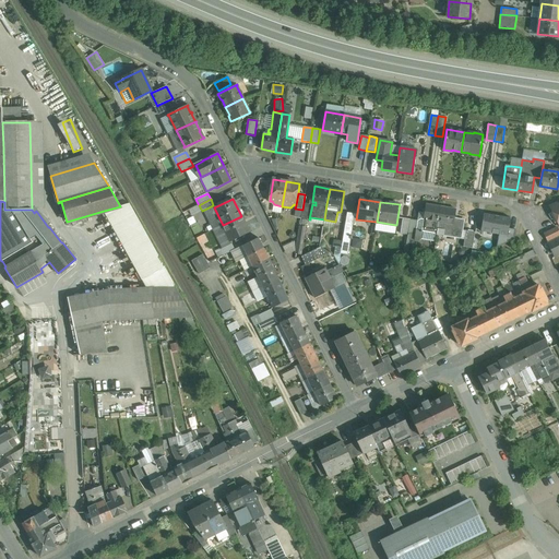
[(558,202),(549,206),(558,225),(558,202)]
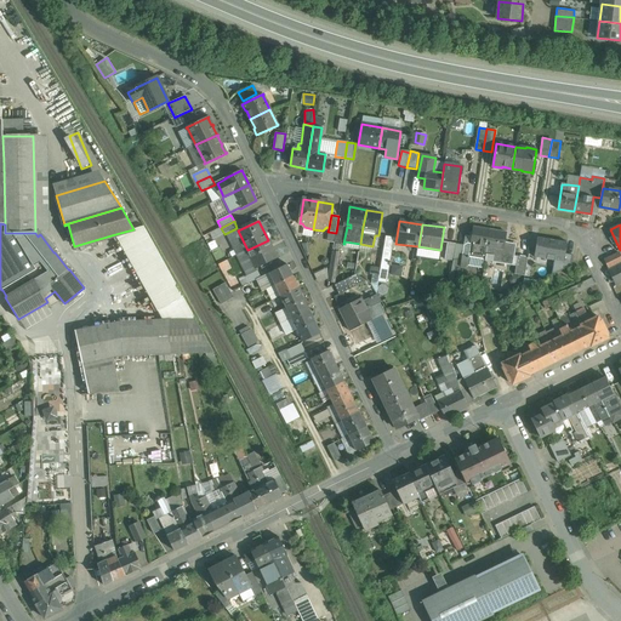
[(183,296),(144,226),(134,229),(115,234),(158,311),(183,296)]
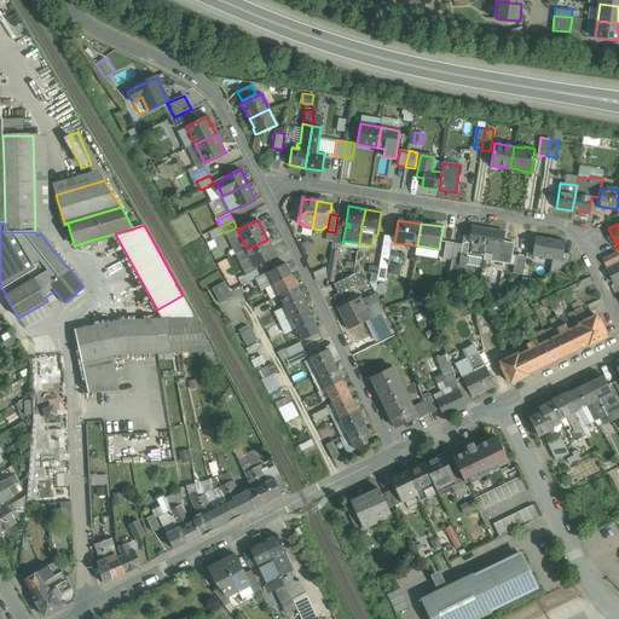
[(346,226),(336,225),(335,232),(333,242),(342,243),(346,226)]
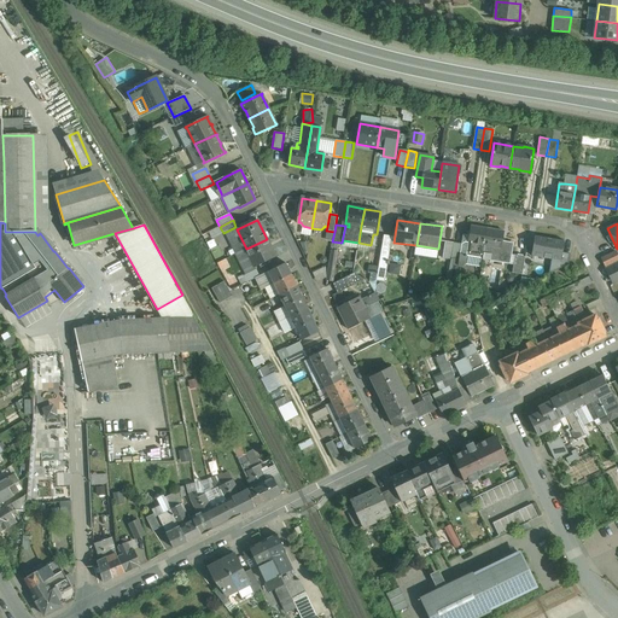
[(488,228),(471,226),(468,243),(465,242),(462,244),(460,261),(459,261),(459,266),(462,267),(466,264),(481,267),(483,258),(484,252),(488,228)]
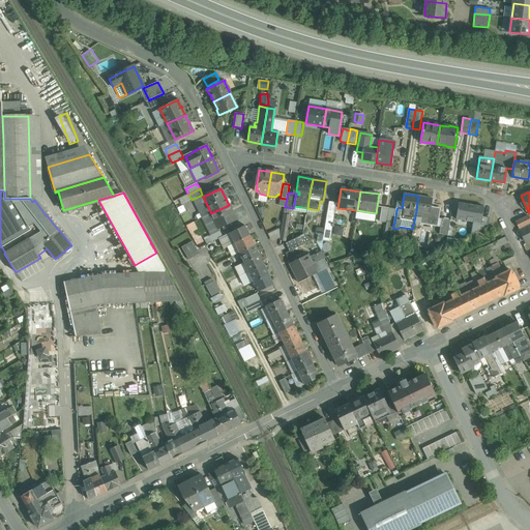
[(432,199),(418,196),(415,216),(421,217),(420,224),(438,227),(441,208),(431,206),(432,199)]
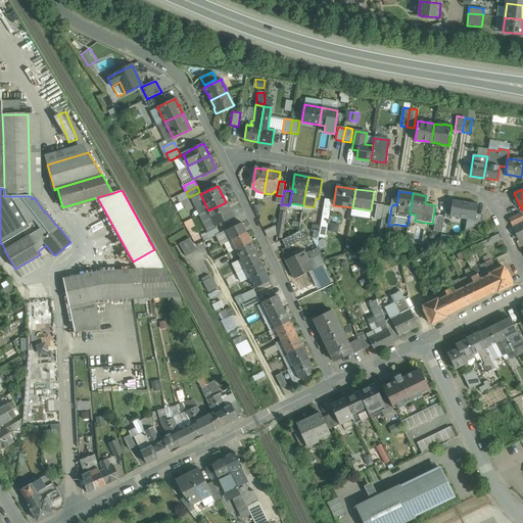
[(332,200),(325,199),(323,210),(330,212),(332,200)]
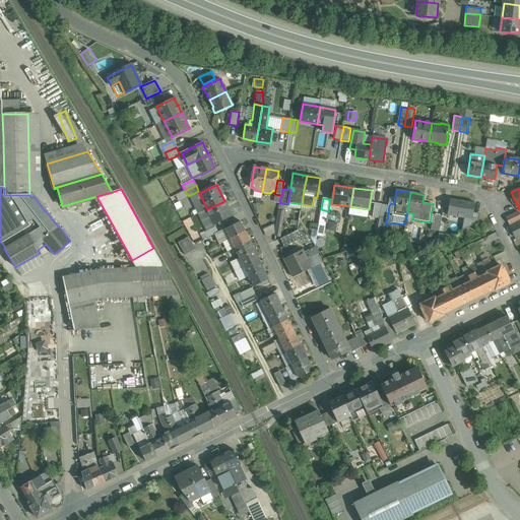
[(475,202),(450,198),(447,215),(464,218),(472,219),(473,212),(475,202)]
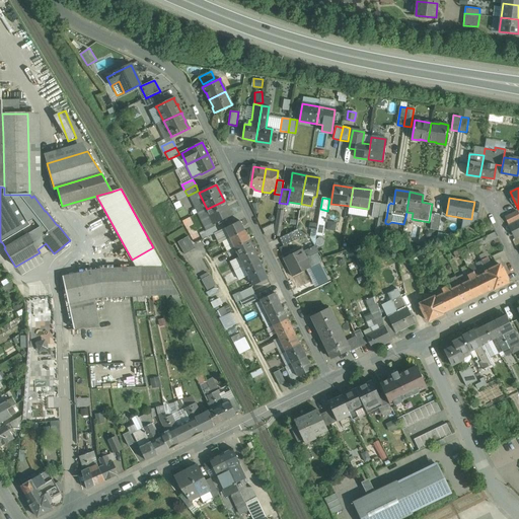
[(224,201),(207,209),(214,225),(231,216),(224,201)]
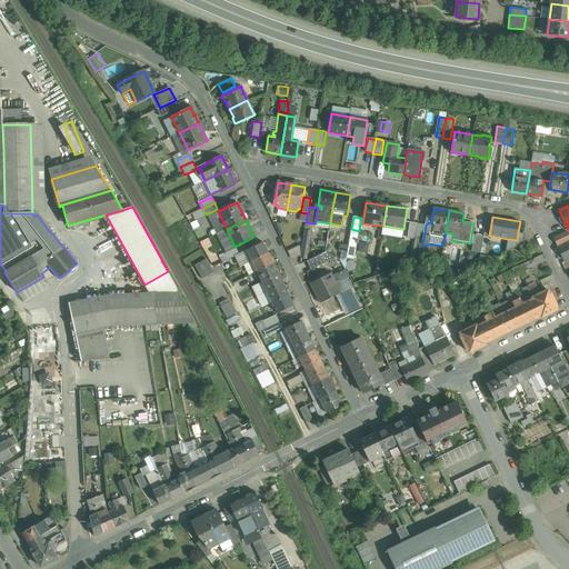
[(418,223),(410,222),(408,238),(416,239),(418,223)]
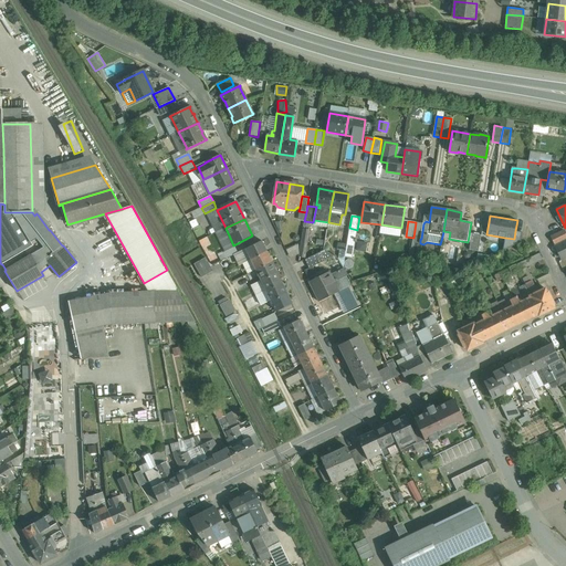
[(423,223),(416,222),(413,238),(420,239),(421,239),(423,223)]
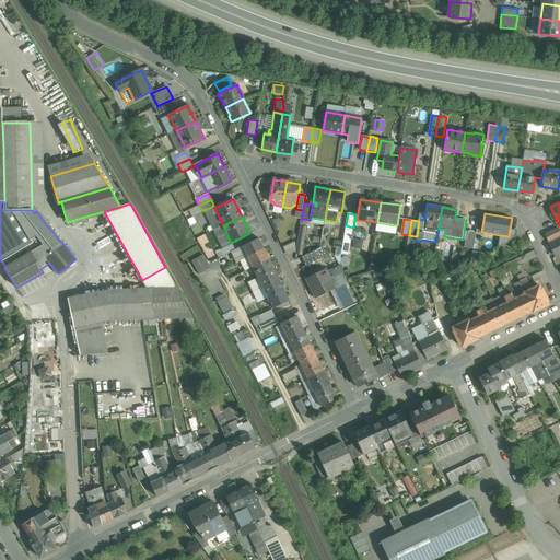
[(353,228),(346,225),(341,254),(349,255),(351,238),(352,238),(353,236),(351,236),(353,228)]
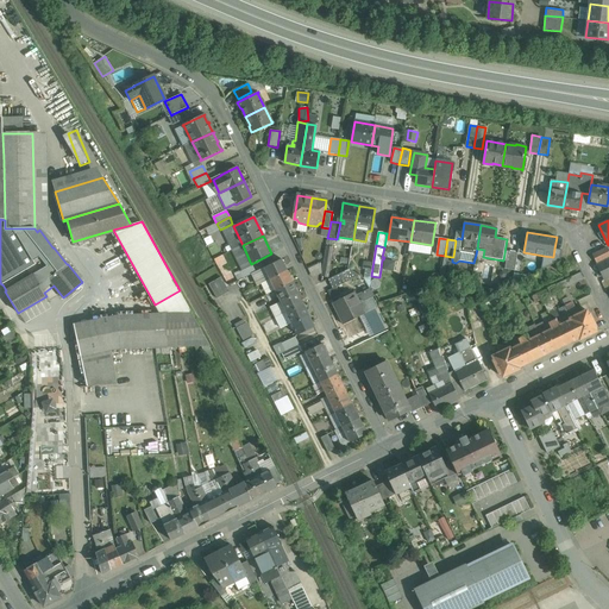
[(333,248),(327,246),(322,277),(328,277),(333,248)]
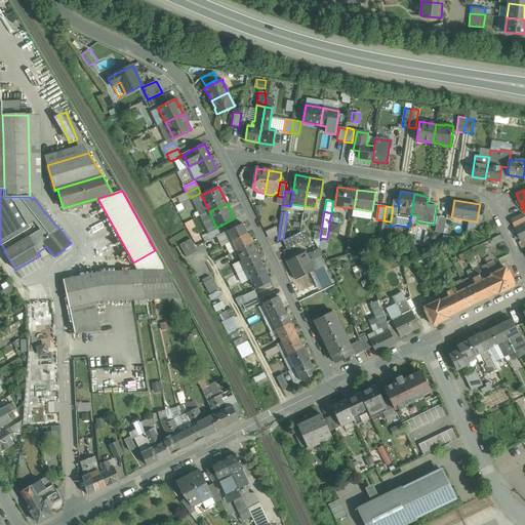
[(484,215),(478,214),(477,221),(469,220),(467,233),(477,228),(483,225),(484,215)]
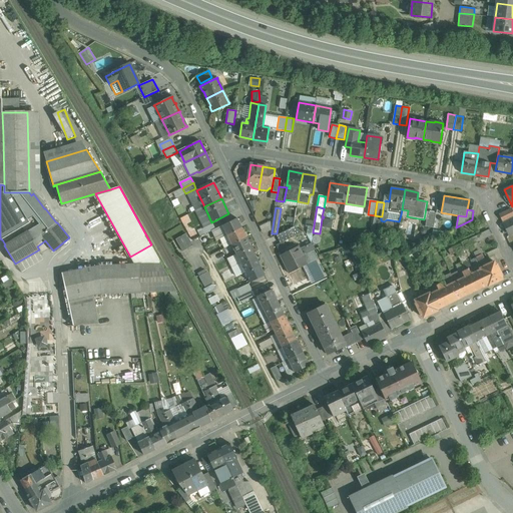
[(512,212),(511,209),(499,215),(503,221),(512,215),(512,212)]
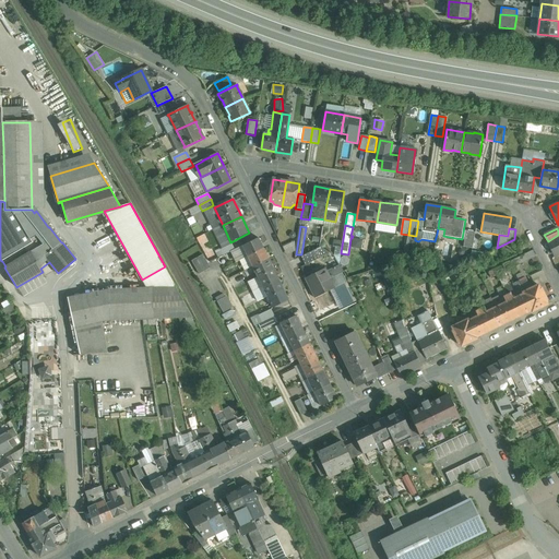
[(475,233),(466,230),(464,247),(473,248),(475,233)]
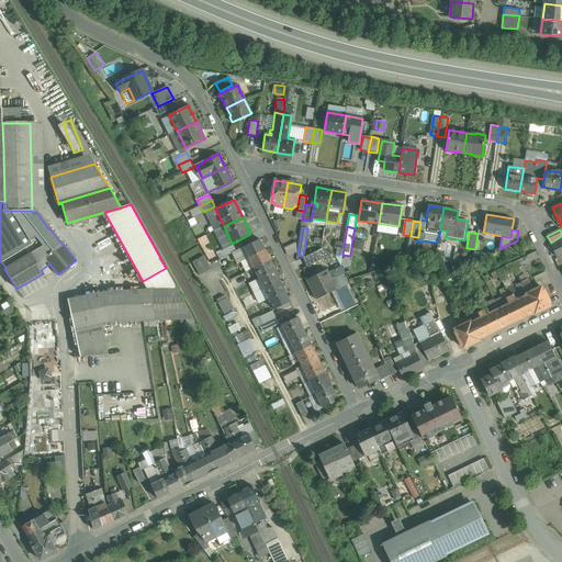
[(417,237),(411,236),(406,261),(414,259),(417,242),(417,237)]
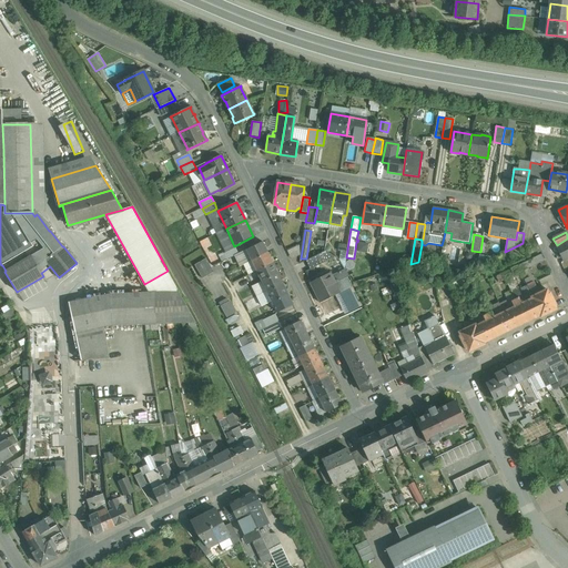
[(358,251),(367,253),(369,243),(361,241),(358,251)]
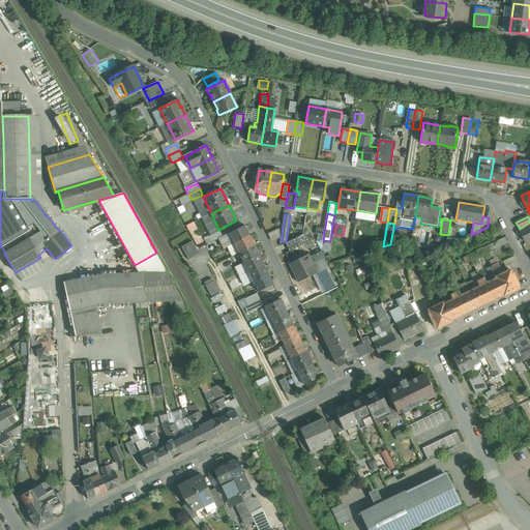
[(245,226),(230,234),(235,243),(249,236),(245,226)]
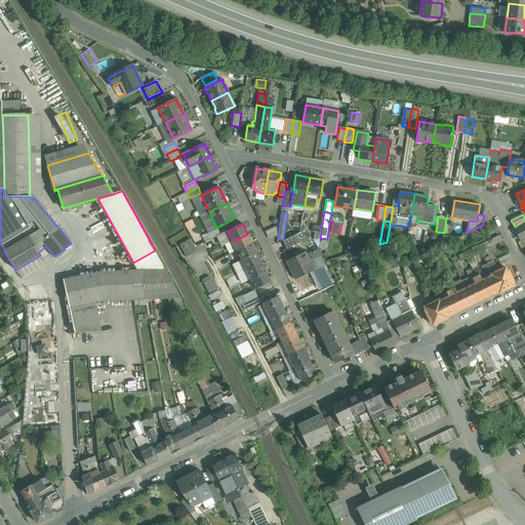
[(524,224),(516,229),(521,241),(524,238),(524,224)]
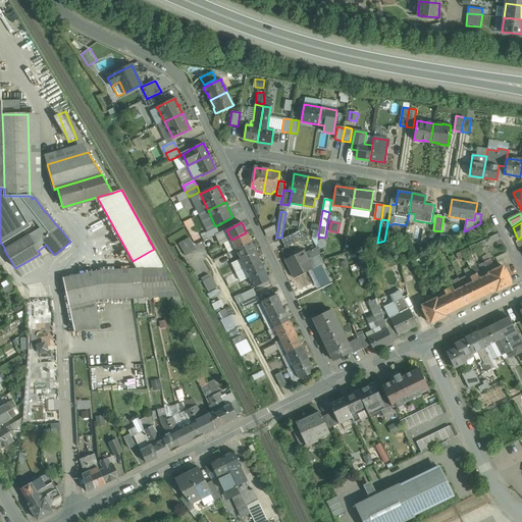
[(217,227),(206,233),(209,239),(219,233),(217,227)]
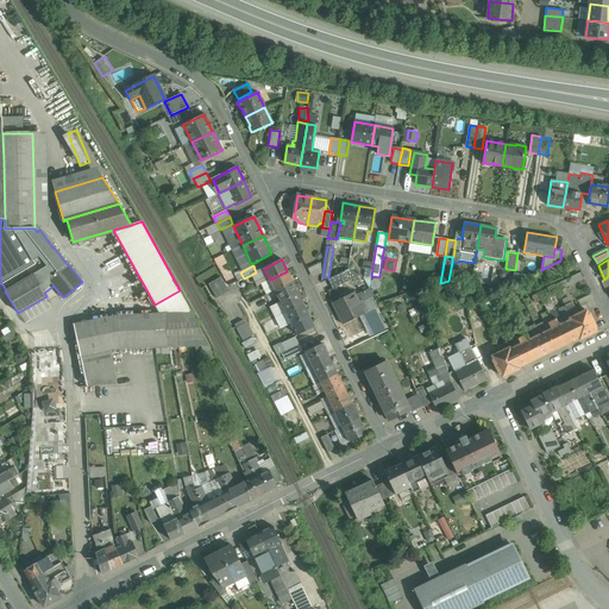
[(287,271),(270,280),(275,290),(293,282),(287,271)]
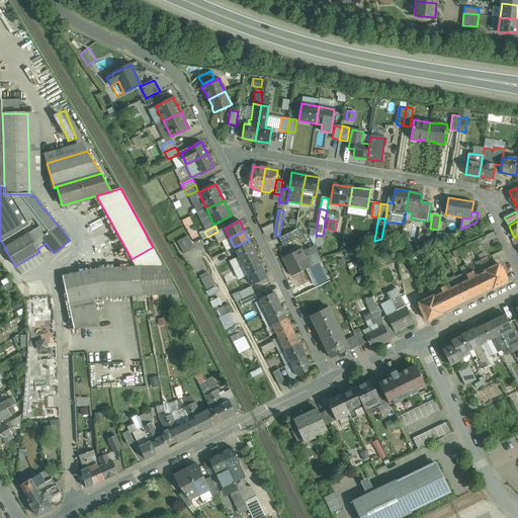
[(292,231),(279,238),(282,246),(296,239),(292,231)]
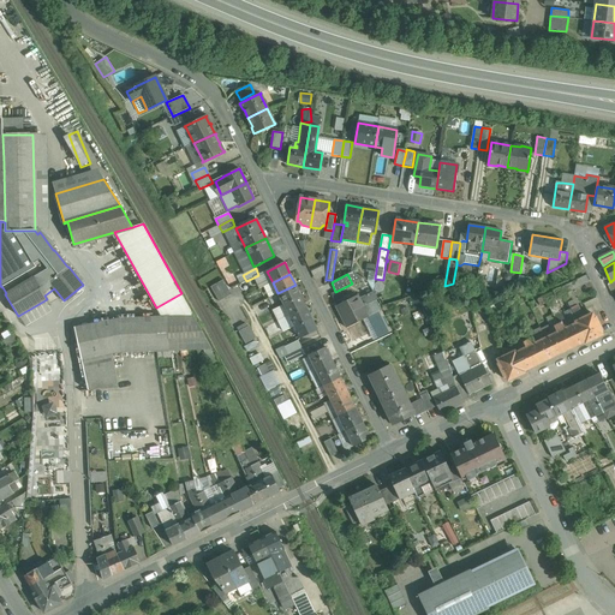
[(586,276),(560,290),(562,296),(589,282),(586,276)]
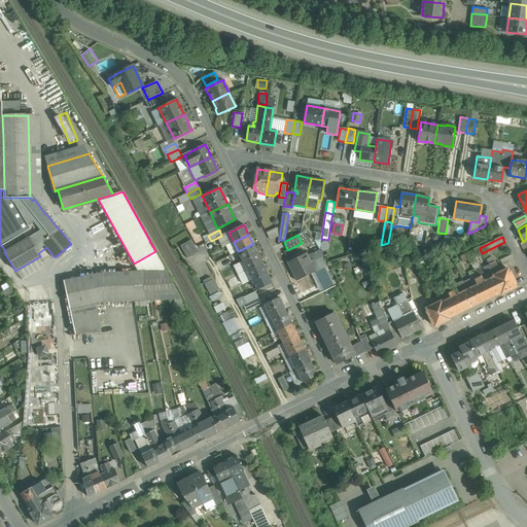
[(198,252),(191,240),(185,243),(192,255),(198,252)]
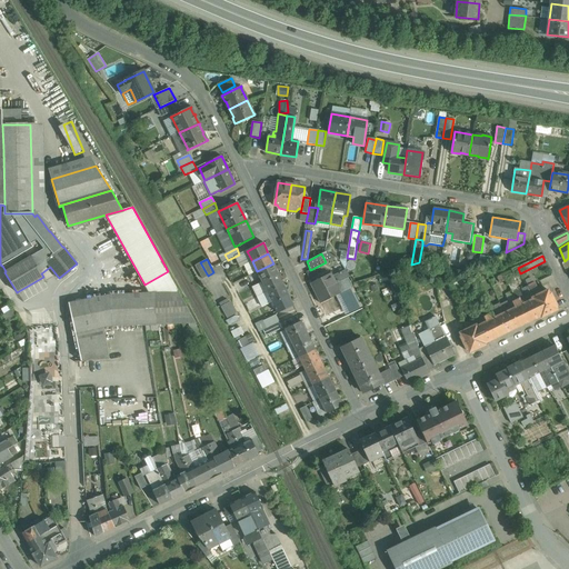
[(208,276),(200,262),(195,266),(202,279),(208,276)]
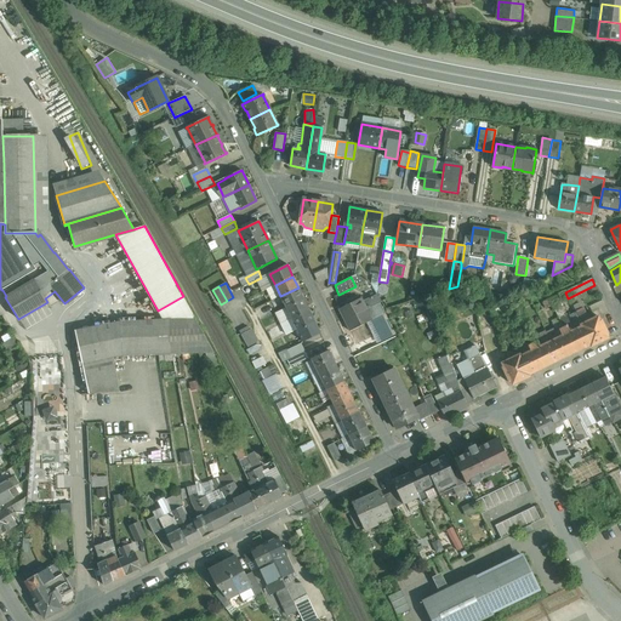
[(298,288),(280,296),(286,308),(303,298),(298,288)]
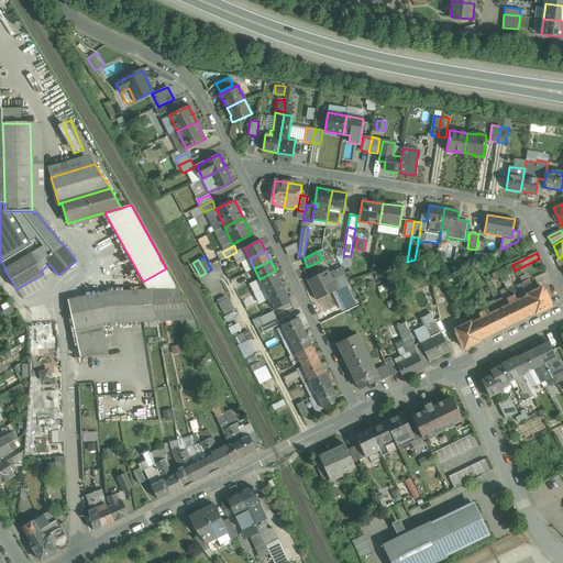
[(166,268),(143,282),(146,289),(176,288),(166,268)]
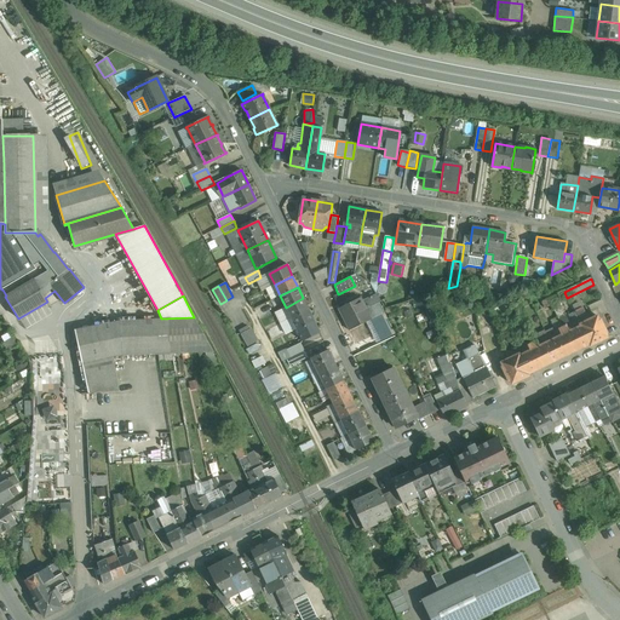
[(303,298),(286,308),(292,319),(309,310),(303,298)]
